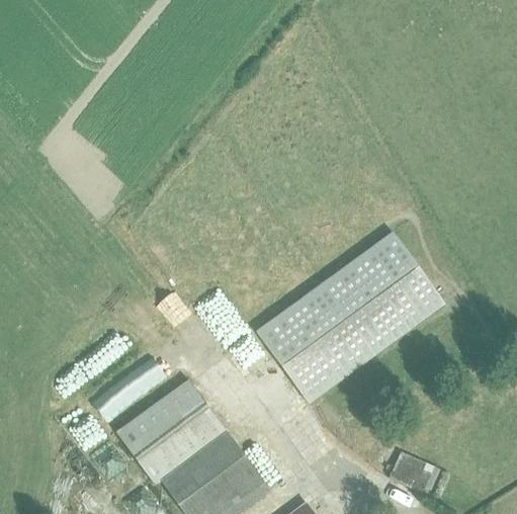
[(256,330),(309,403),(445,303),(393,231),(256,330)]
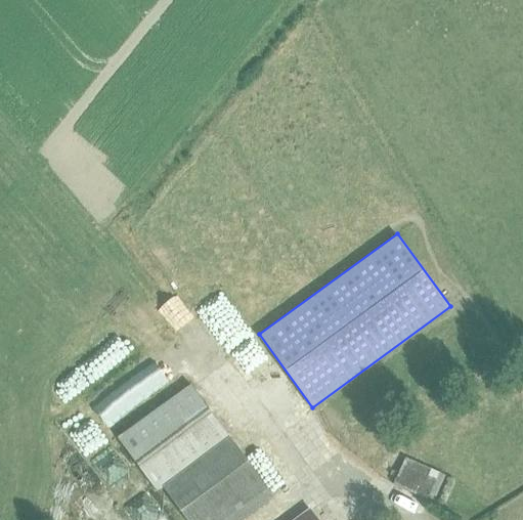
[(236,339),(255,326),(226,286),(208,299),(236,339)]
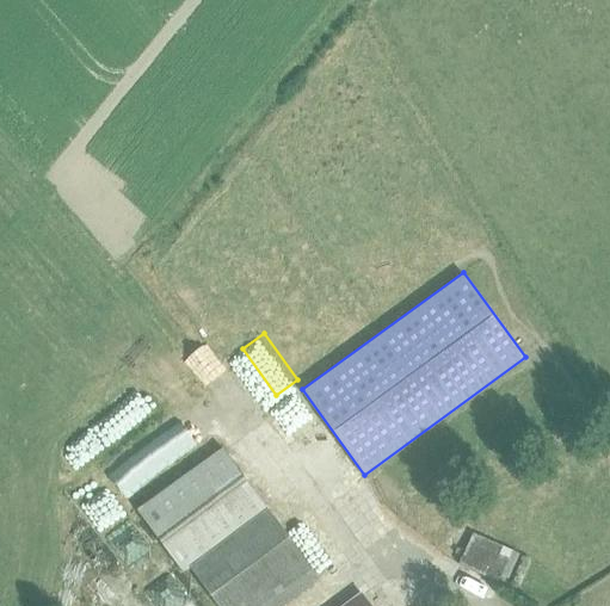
[(190,566),(220,605),(257,605),(310,567),(223,447),(139,511),(180,568),(180,567),(190,566)]
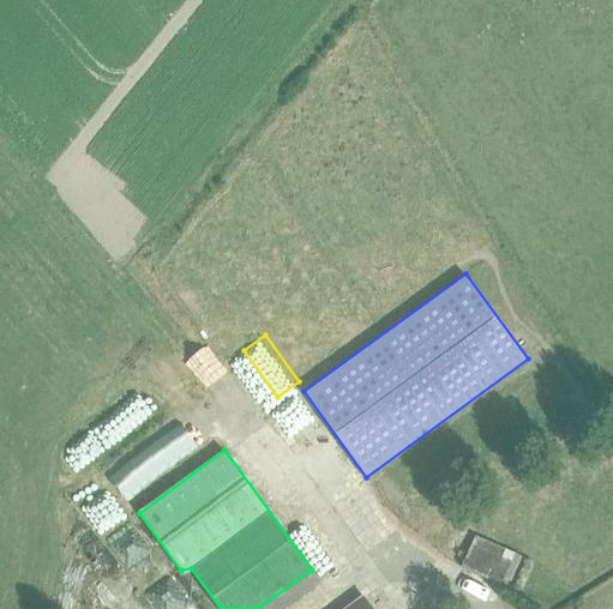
[(292,516),(324,571),(361,550),(329,494),(292,516)]
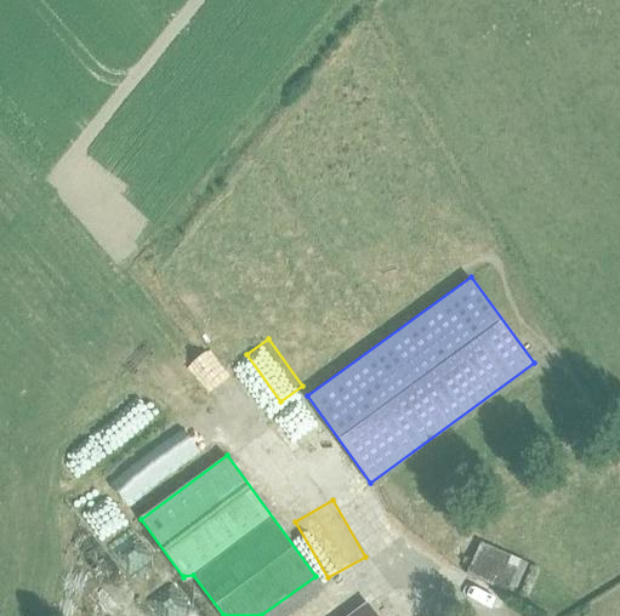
[(479,541),(466,571),(515,591),(529,554),(502,543),(500,549),(479,541)]
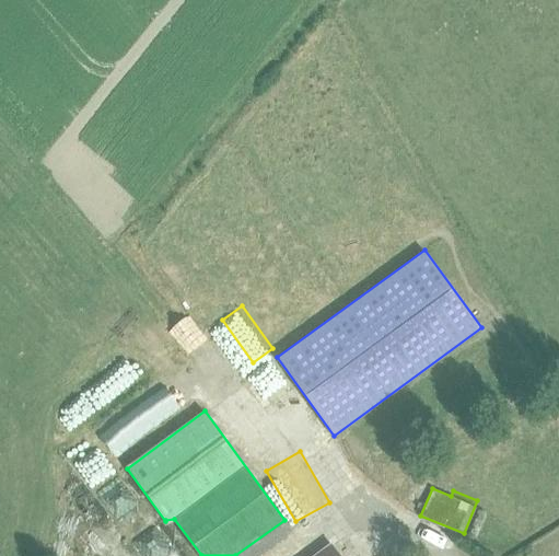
[(312,555),(340,555),(330,543),(312,555)]
